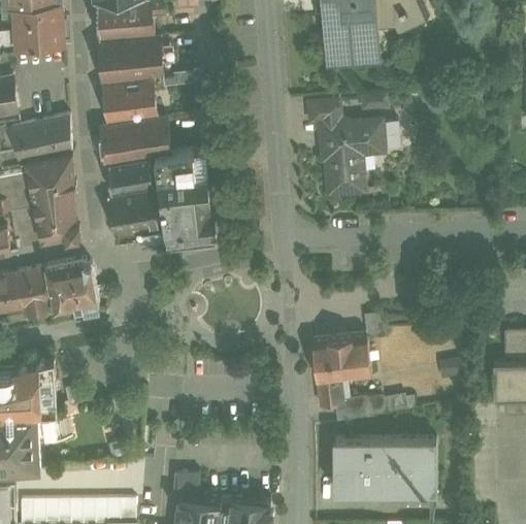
[(95,0),(98,41),(155,36),(153,15),(165,14),(164,0),(95,0)]
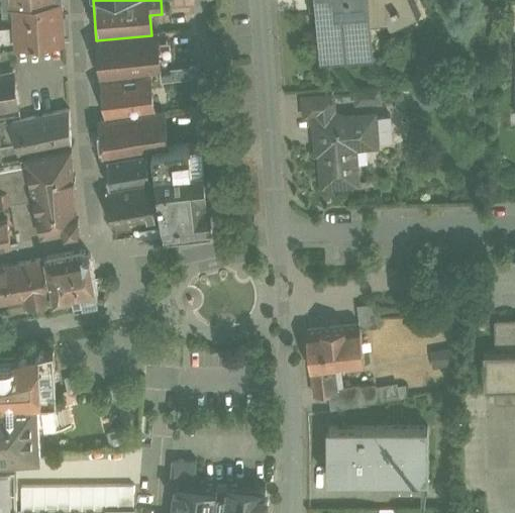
[(316,0),(318,21),(321,20),(324,62),(319,62),(319,64),(370,61),(370,58),(364,59),(361,10),(389,8),(395,23),(417,14),(410,0),(316,0)]
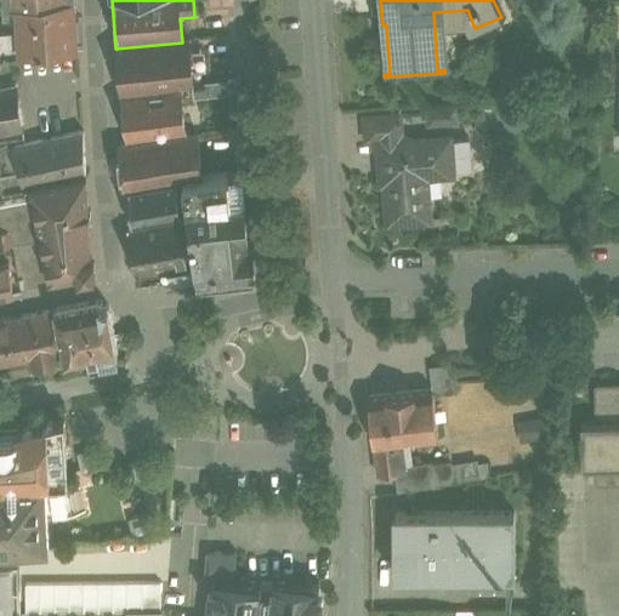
[(72,3),(16,9),(17,28),(18,57),(75,52),(72,3)]
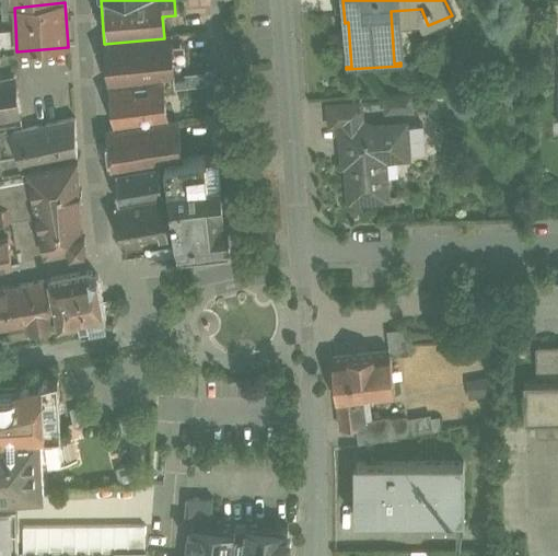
[(15,25),(0,26),(0,55),(16,51),(15,25)]
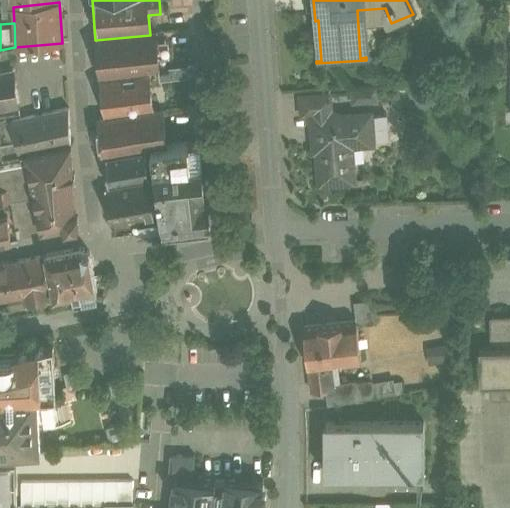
[(150,35),(95,40),(98,79),(158,72),(155,35),(150,35)]
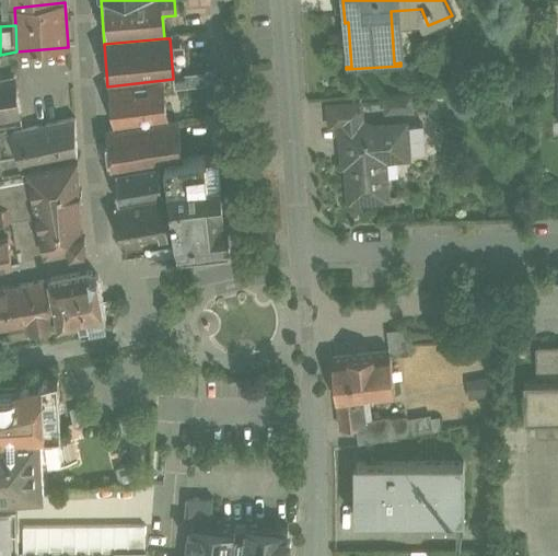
[(12,80),(0,82),(0,122),(19,118),(12,80)]
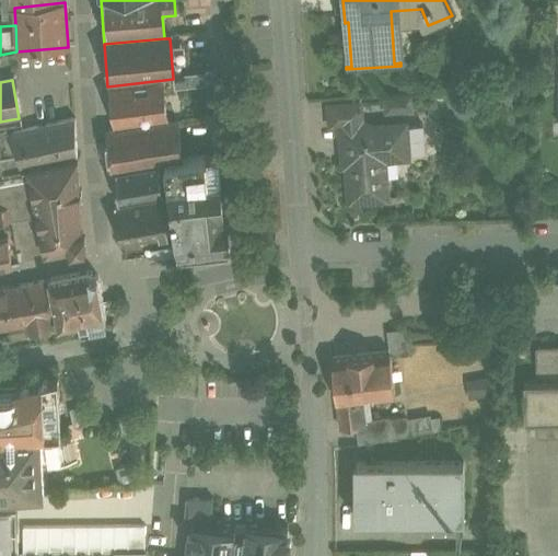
[(159,83),(109,89),(115,128),(164,122),(159,83)]
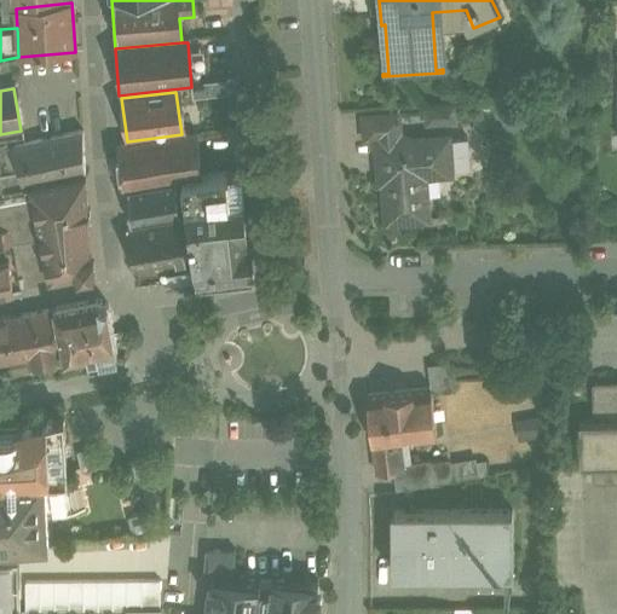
[(451,113),(422,114),(424,131),(453,128),(451,113)]
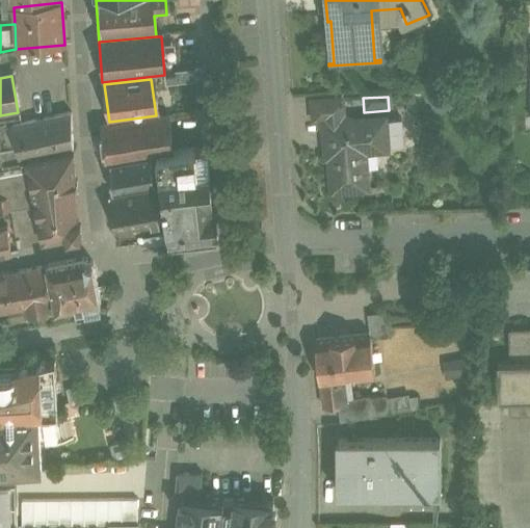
[(338,104),(312,106),(313,122),(339,120),(338,104)]
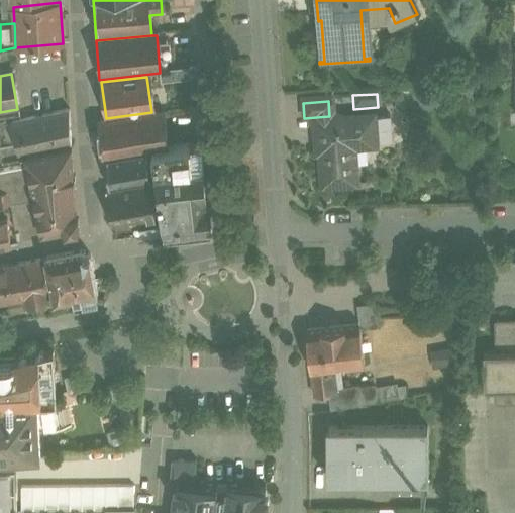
[(68,112),(11,124),(15,145),(18,157),(70,146),(68,112)]
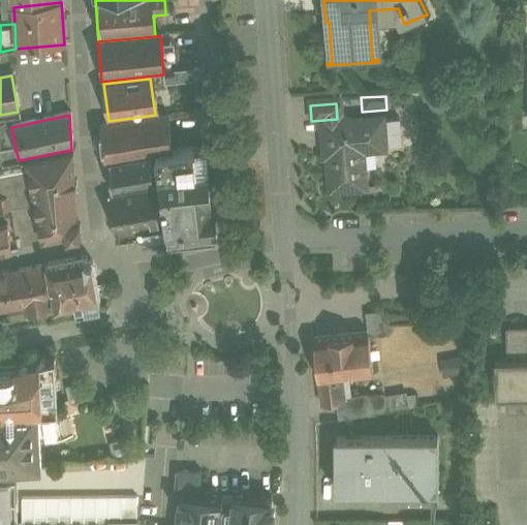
[(166,117),(98,125),(102,164),(171,152),(166,117)]
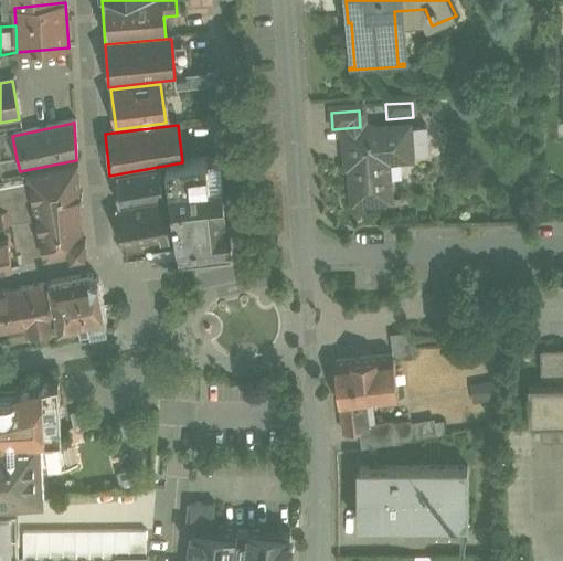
[(418,158),(431,157),(428,125),(417,126),(418,158)]
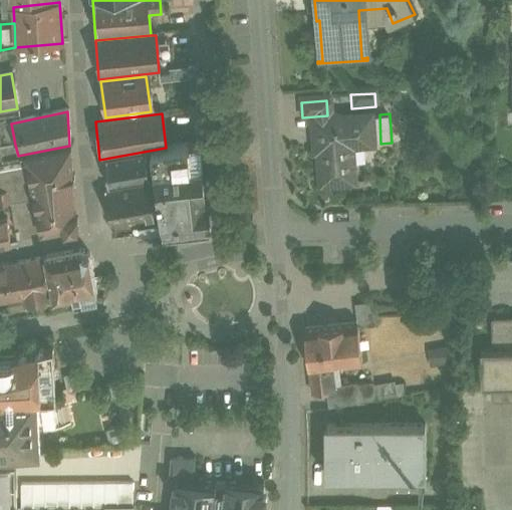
[(369,117),(311,121),(314,156),(317,156),(319,187),(351,185),(349,148),(370,147),(369,135),(373,134),(373,131),(370,131),(369,117)]
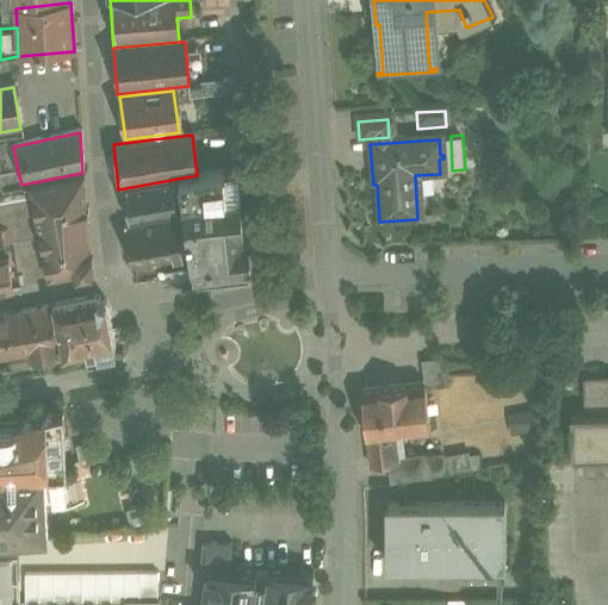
[(8,174),(5,157),(0,158),(0,184),(1,191),(23,186),(22,185),(18,172),(8,174)]
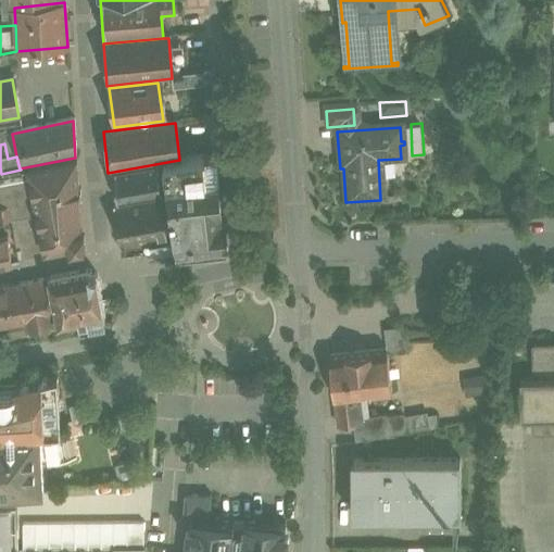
[(59,192),(52,164),(74,160),(74,162),(76,161),(75,159),(25,168),(27,179),(33,205),(40,242),(42,253),(82,246),(78,205),(79,205),(78,191),(62,195),(59,192)]
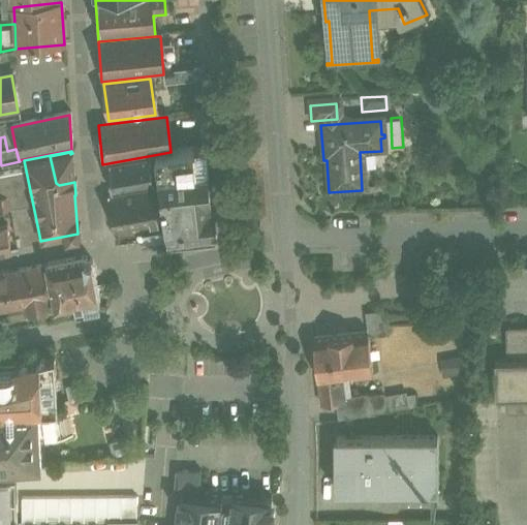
[(200,151),(154,157),(158,189),(164,235),(165,243),(216,237),(212,203),(208,203),(200,151)]
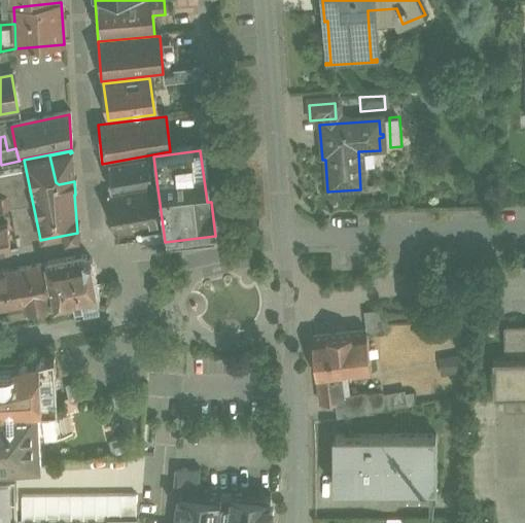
[(147,158),(107,164),(111,195),(151,188),(147,158)]
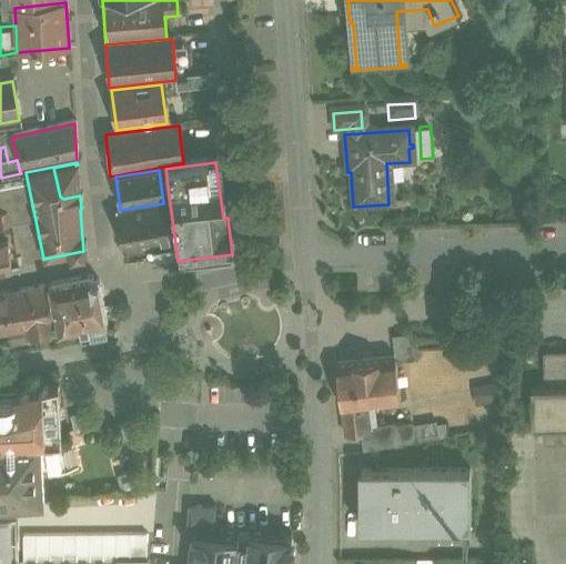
[(27,184),(0,189),(0,213),(9,213),(33,210),(28,183),(27,183),(27,184)]
